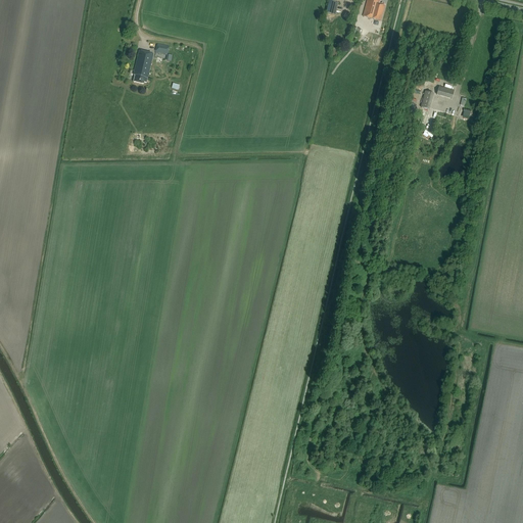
[(385,5),(384,5),(384,3),(382,2),(381,4),(379,4),(380,2),(380,0),(367,0),(363,16),(381,21),(385,5)]
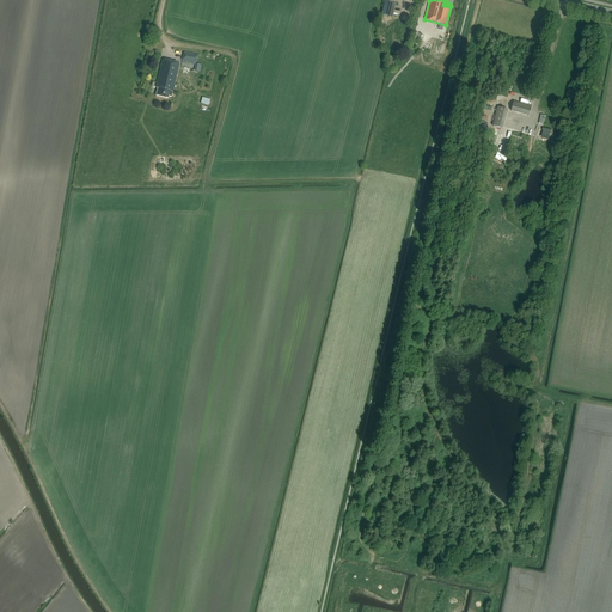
[(389,17),(392,2),(384,1),(381,16),(389,17)]
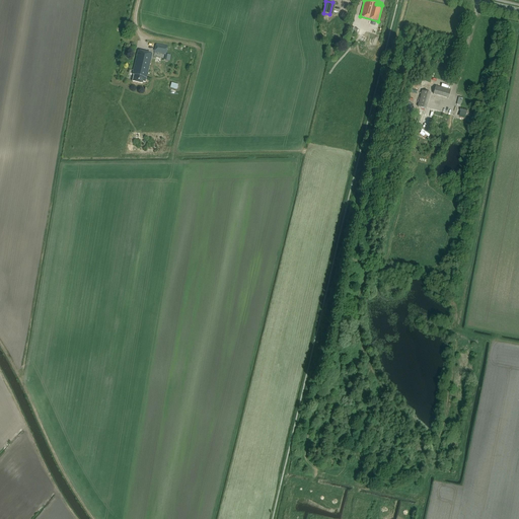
[(156,44),(154,53),(166,55),(167,47),(156,44)]
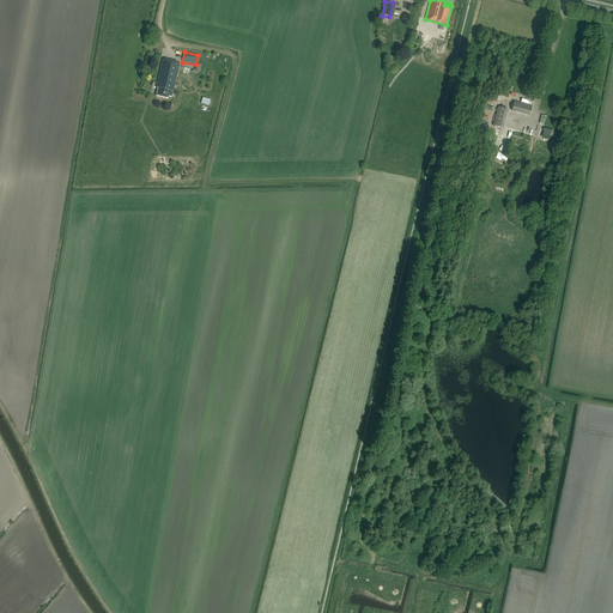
[(396,58),(388,56),(386,67),(394,68),(396,58)]
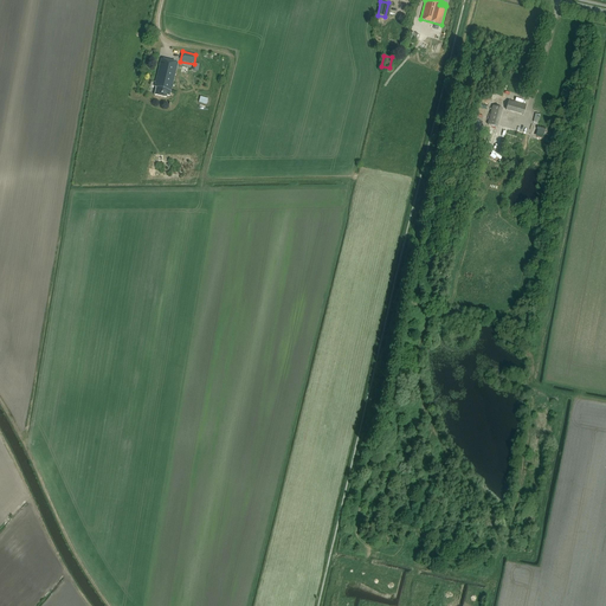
[(167,96),(169,97),(173,84),(174,84),(178,64),(172,62),(161,58),(154,83),(156,84),(155,88),(156,88),(154,96),(166,98),(167,96)]
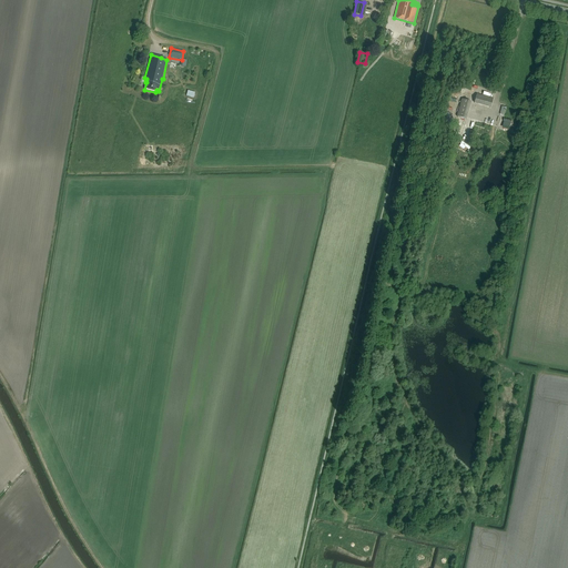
[(494,99),(477,94),(474,103),(490,108),(494,99)]
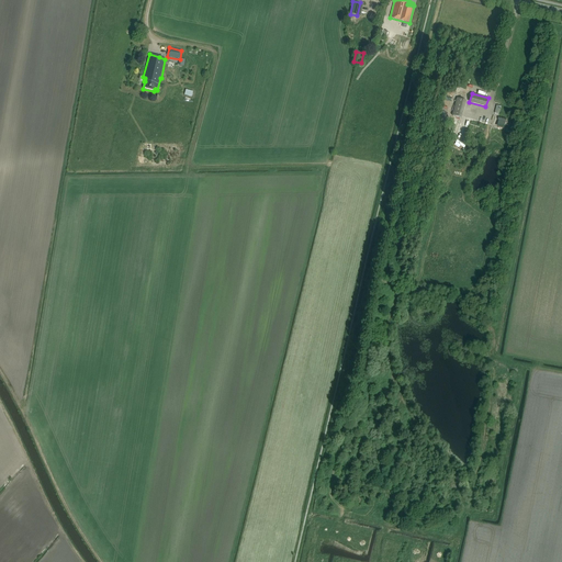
[(461,119),(462,116),(467,101),(457,98),(452,115),(461,119)]
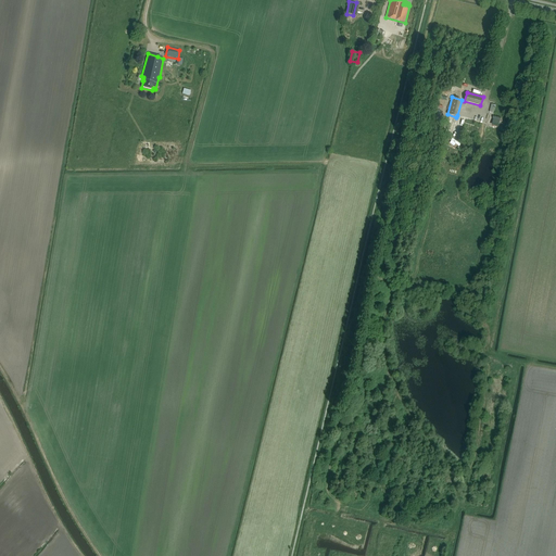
[(431,110),(430,116),(440,119),(442,112),(431,110)]
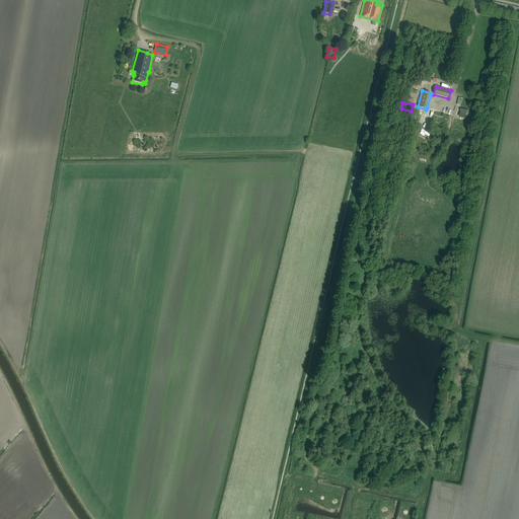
[(468,110),(458,107),(457,112),(463,113),(462,116),(467,117),(468,110)]
